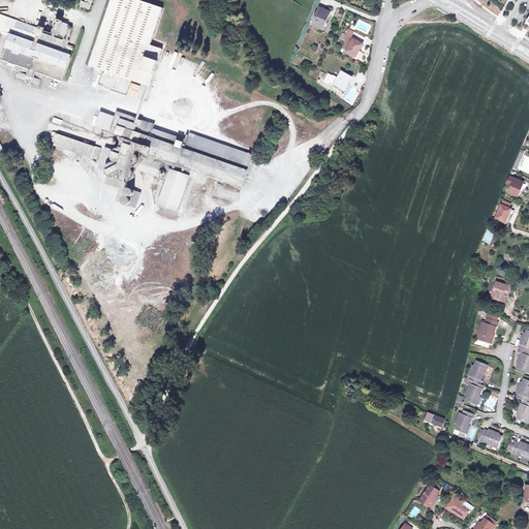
[(163,8),(138,0),(111,0),(89,65),(103,71),(99,83),(103,85),(106,86),(109,82),(112,83),(111,89),(125,93),(130,80),(150,87),(162,50),(151,45),(163,8)]
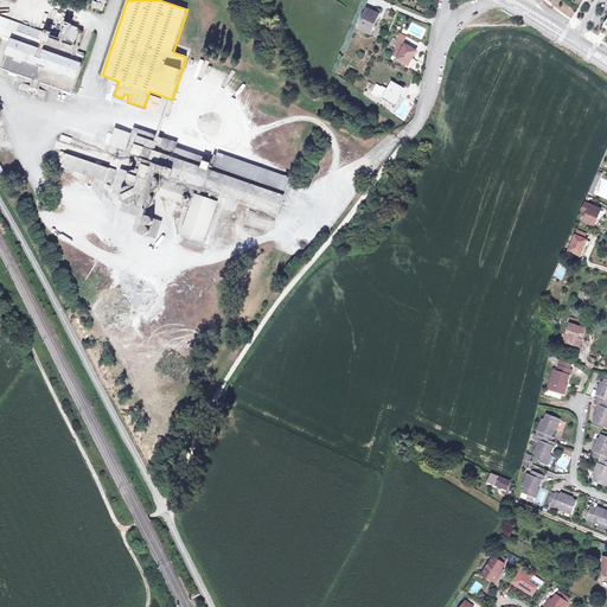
[(50,20),(74,27),(76,18),(55,10),(50,20)]
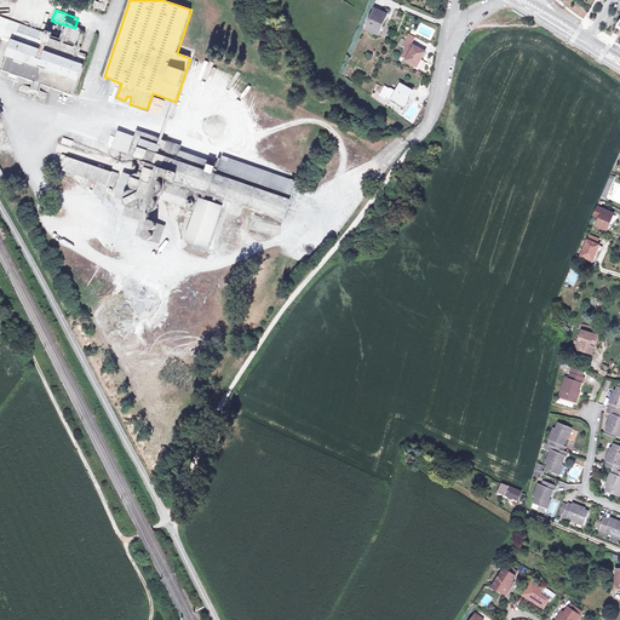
[(368,29),(380,35),(389,16),(377,11),(368,29)]
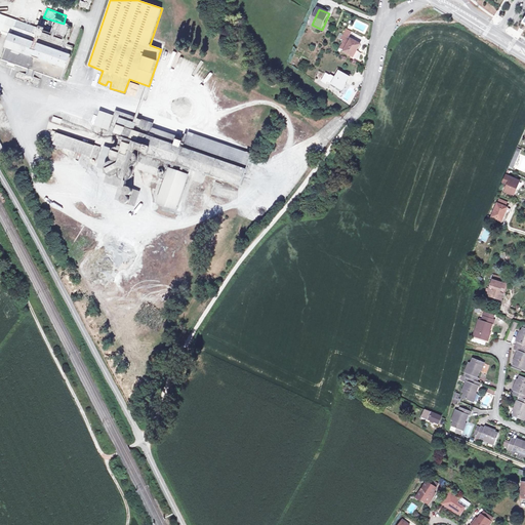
[(64,24),(43,17),(41,26),(38,25),(36,29),(0,14),(0,31),(9,35),(1,61),(0,65),(18,71),(16,78),(41,86),(43,81),(59,86),(73,48),(67,46),(70,37),(66,36),(69,26),(64,24)]
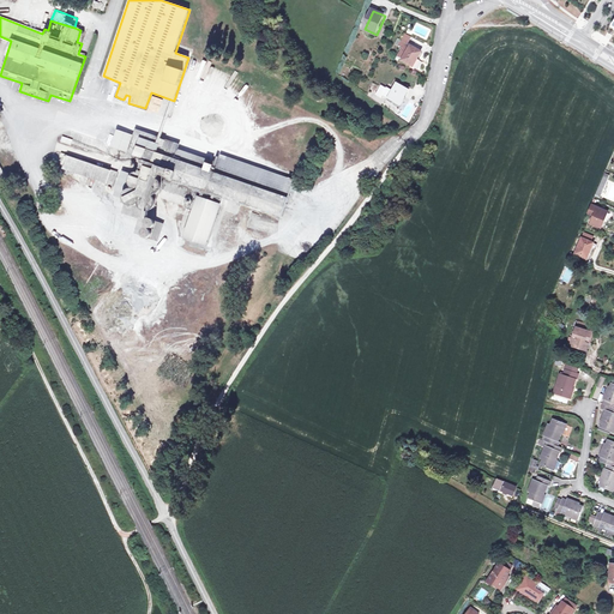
[(402,62),(413,68),(421,54),(407,46),(405,46),(405,44),(401,42),(398,48),(402,49),(401,53),(405,55),(403,60),(402,62)]
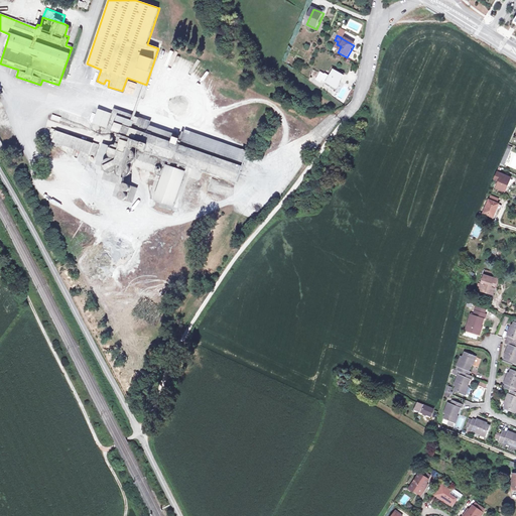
[(170,53),(169,55),(167,54),(162,69),(168,71),(174,55),(170,53)]
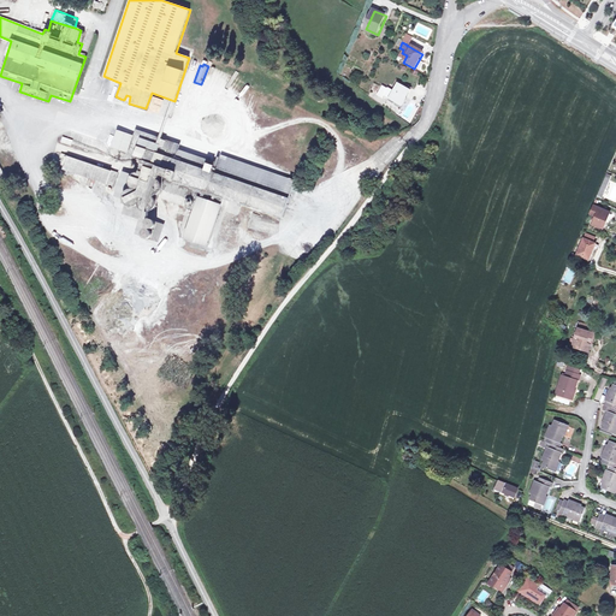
[(386,90),(381,88),(378,96),(383,99),(384,96),(400,106),(408,92),(397,86),(394,93),(388,90),(386,90)]
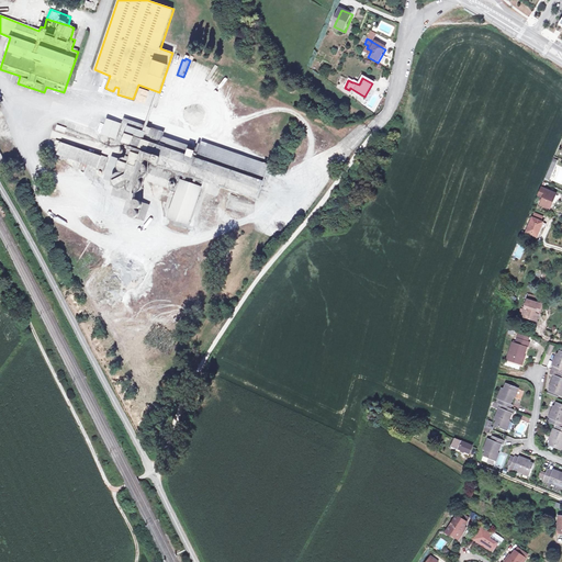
[(127,156),(145,165),(146,163),(153,165),(147,182),(180,193),(179,197),(199,204),(208,180),(237,191),(236,195),(246,199),(247,194),(258,200),(263,183),(159,146),(161,136),(107,117),(101,134),(121,142),(119,147),(122,147),(124,152),(127,154),(127,156)]
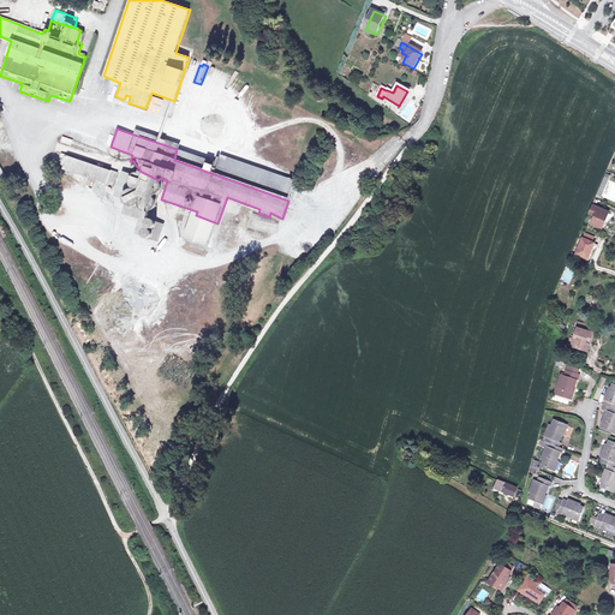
[(61,136),(60,142),(71,145),(72,139),(61,136)]
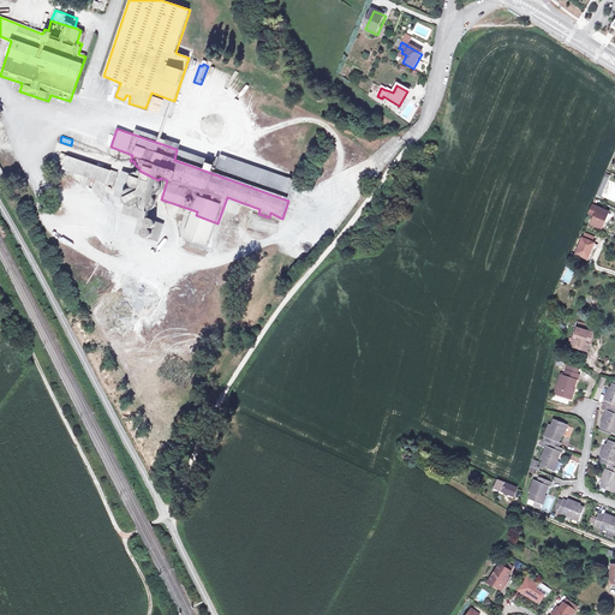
[(174,160),(288,201),(294,186),(221,160),(220,165),(177,149),(174,160)]
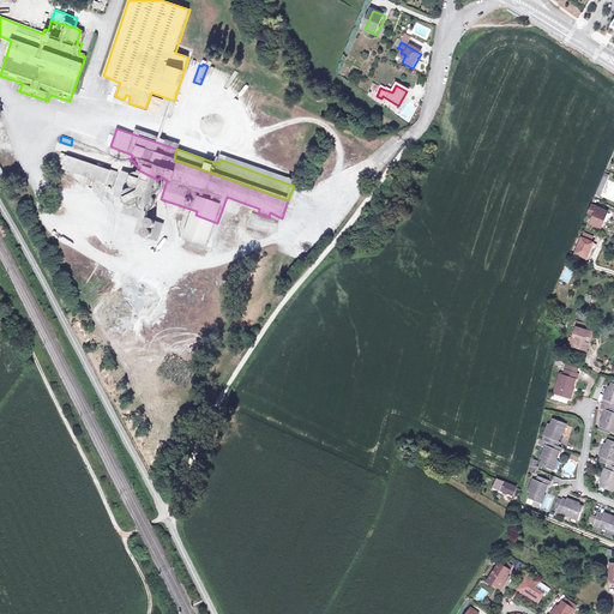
[(112,187),(116,173),(67,156),(62,169),(112,187)]
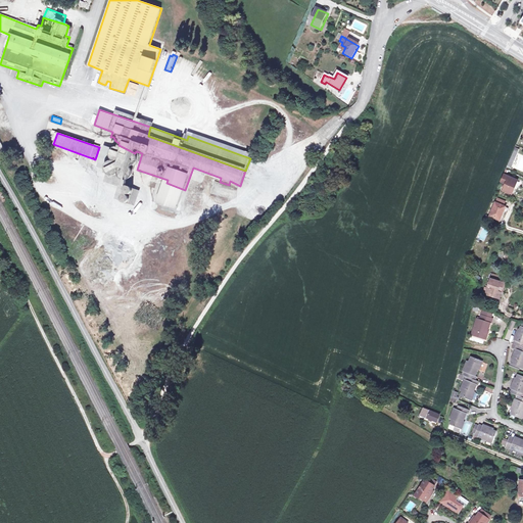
[(136,154),(135,153),(119,145),(114,145),(111,147),(110,151),(110,153),(111,155),(112,157),(113,158),(112,160),(111,160),(109,160),(108,162),(107,163),(105,164),(105,168),(105,170),(106,172),(107,173),(120,178),(122,179),(125,178),(127,177),(129,174),(130,173),(130,170),(130,168),(129,165),(130,163),(131,163),(133,163),(134,162),(136,160),(136,158),(137,156),(136,154)]
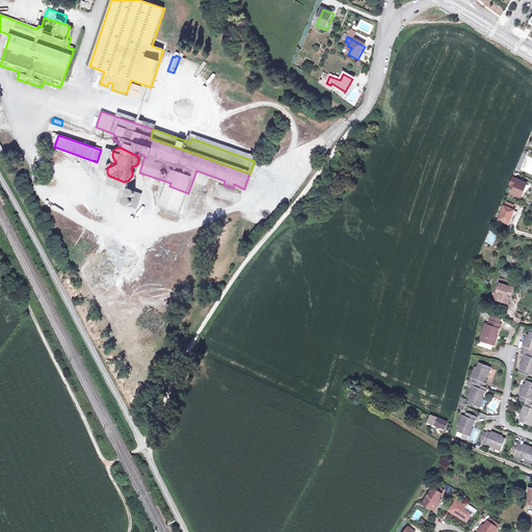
[(514,169),(519,171),(527,152),(523,150),(514,169)]
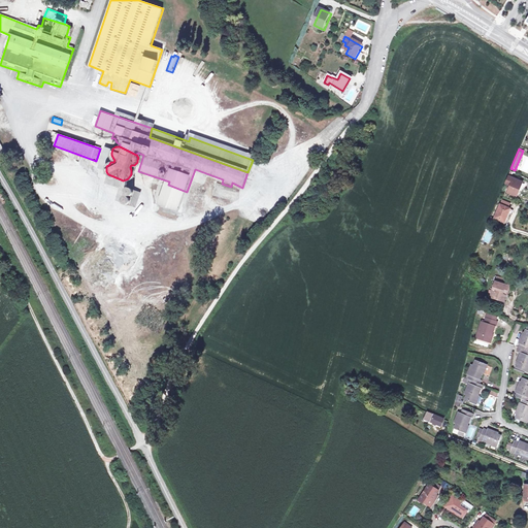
[(503,183),(509,186),(506,192),(516,196),(521,183),(506,175),(503,183)]
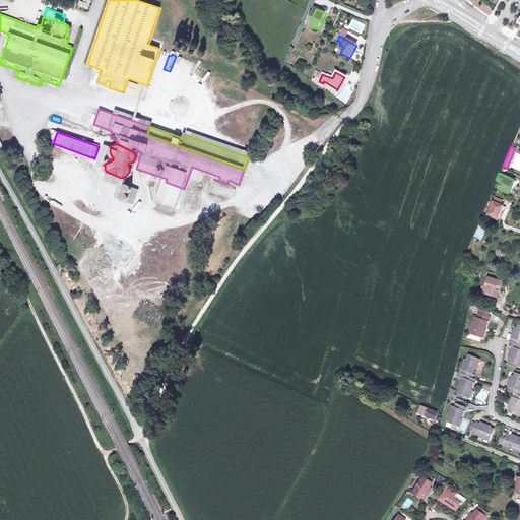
[(177,207),(184,189),(166,182),(159,201),(177,207)]
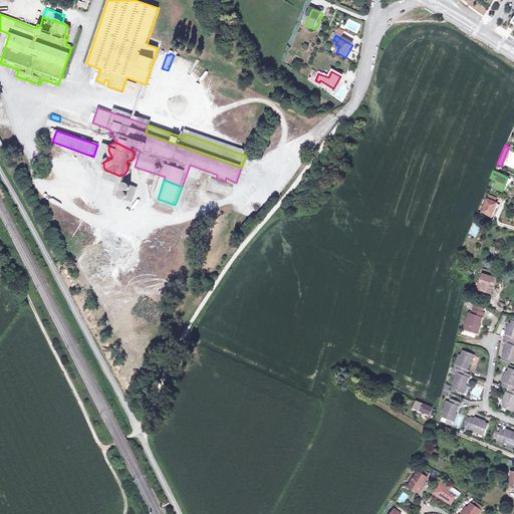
[(124,185),(127,185),(117,181),(112,197),(121,200),(119,198),(118,196),(118,194),(119,192),(121,192),(121,190),(121,187),(122,186),(124,185)]
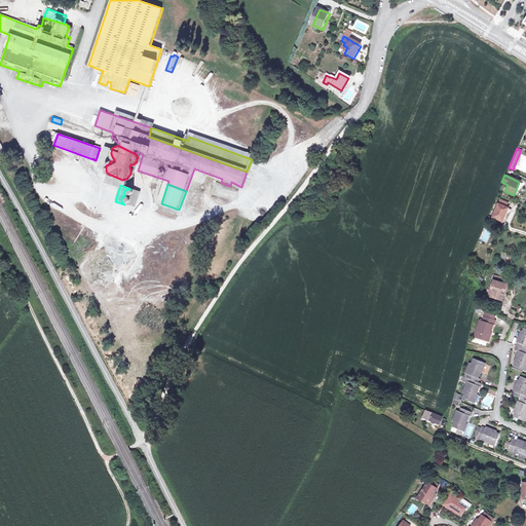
[(133,190),(130,189),(127,189),(125,190),(124,191),(124,194),(124,196),(122,196),(121,198),(121,200),(122,202),(124,204),(126,204),(127,203),(129,202),(129,199),(129,197),(132,196),(133,195),(133,192),(133,190)]
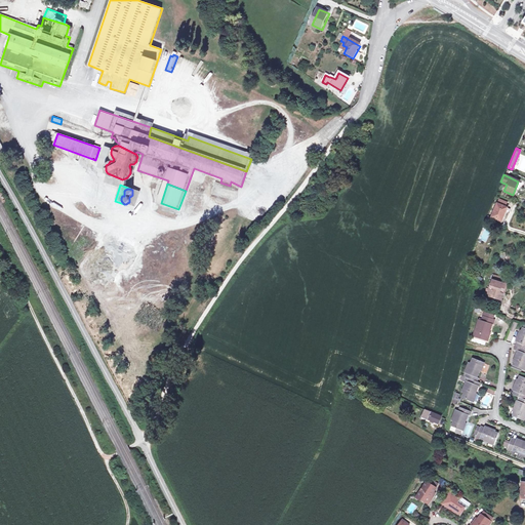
[(139,192),(137,191),(130,189),(132,190),(132,192),(132,195),(131,196),(129,197),(129,199),(129,202),(127,203),(126,204),(124,204),(131,206),(134,207),(139,192)]
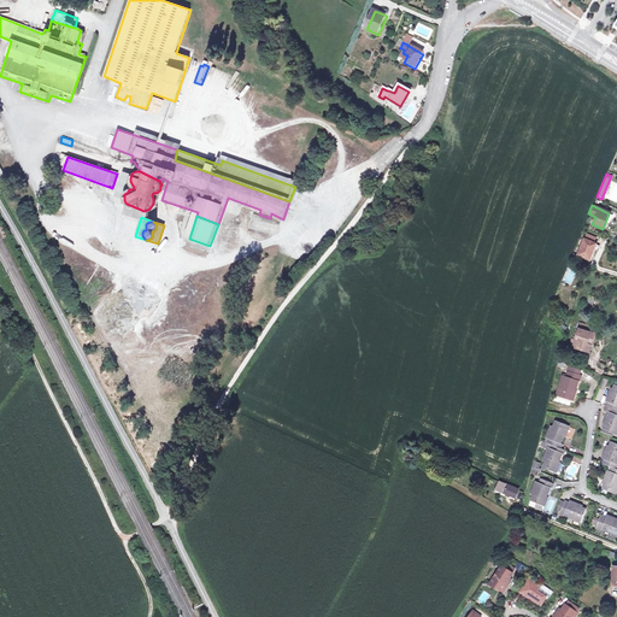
[(575,256),(587,260),(594,244),(592,242),(594,238),(585,234),(582,239),(579,247),(575,256)]
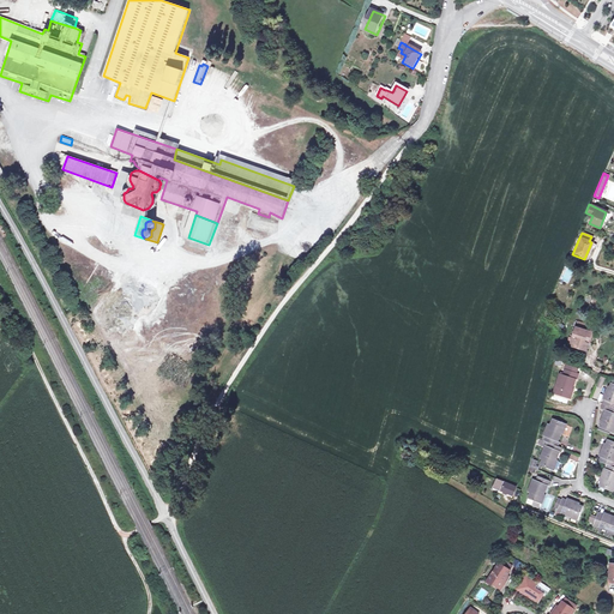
[(548,317),(560,323),(563,319),(549,313),(548,317)]
